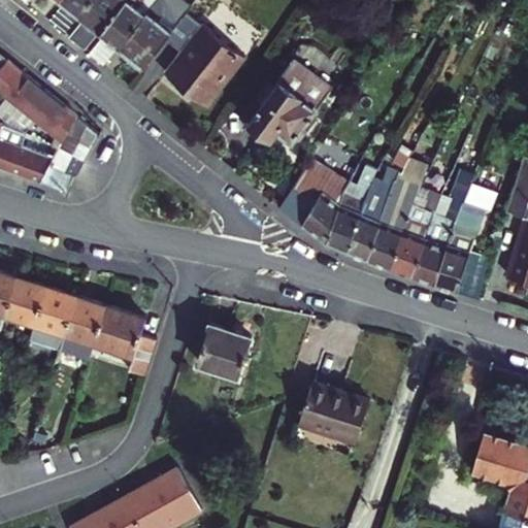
[(64,34),(79,14),(90,0),(62,0),(64,1),(48,21),(64,34)]
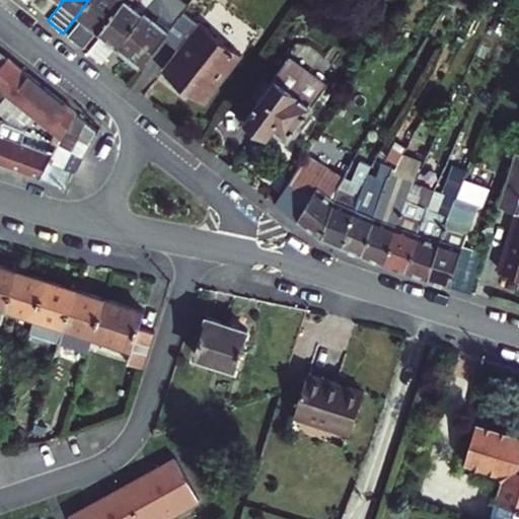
[(88,0),(78,14),(82,17),(67,36),(83,49),(98,29),(122,0),(88,0)]
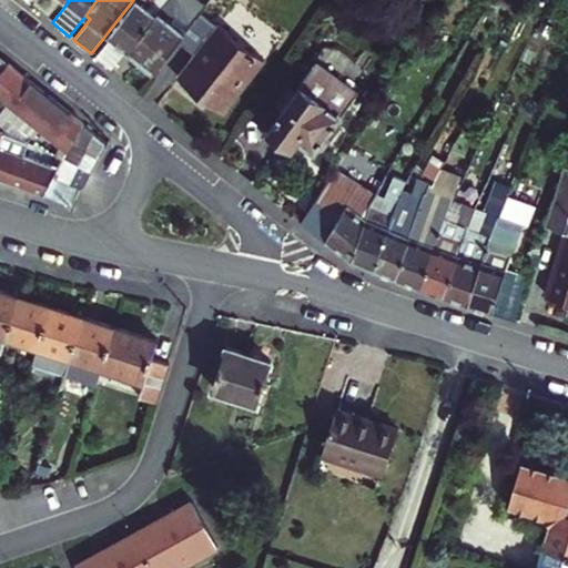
[(111,69),(127,48),(165,0),(133,0),(108,32),(112,37),(95,57),(111,69)]
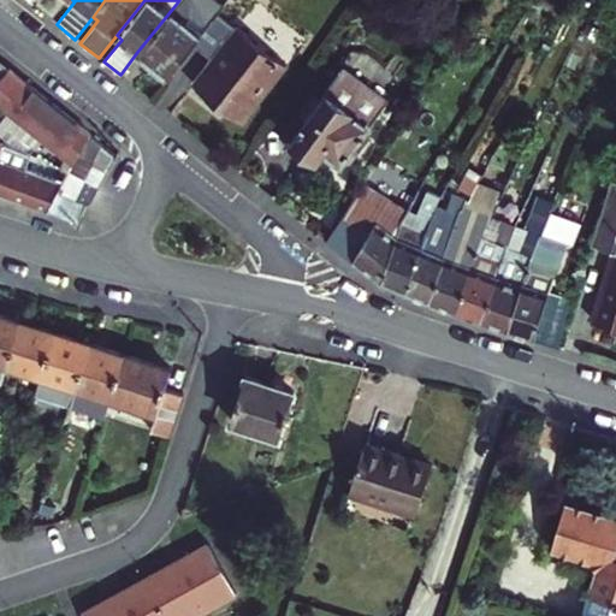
[(191,45),(218,12),(226,0),(208,0),(207,4),(206,3),(200,10),(188,0),(179,0),(137,52),(167,76),(191,45)]
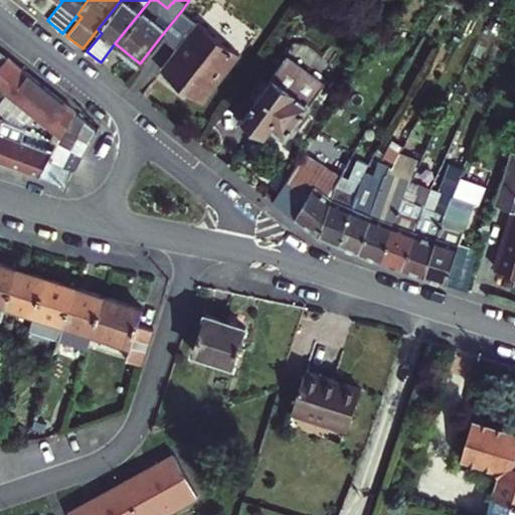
[(490,12),(481,5),(472,22),(482,29),(490,12)]
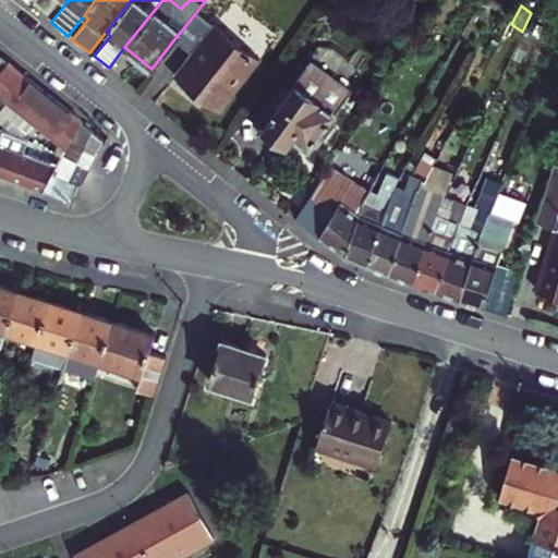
[(217,111),(258,58),(197,11),(173,40),(191,53),(173,76),(217,111)]
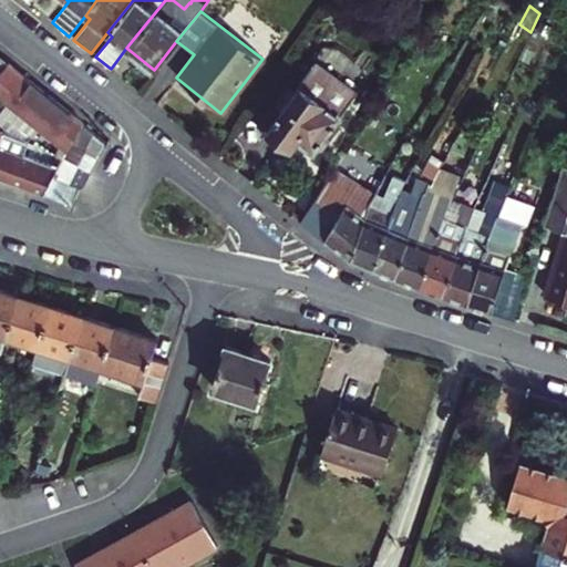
[(330,135),(329,130),(341,113),(358,89),(316,60),(299,82),(265,132),(279,143),(284,137),(290,129),(300,136),(299,137),(316,150),(318,145),(323,144),(330,135)]
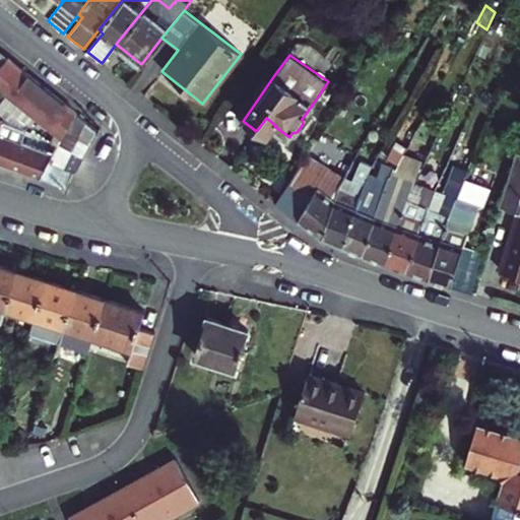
[(31,124),(36,127),(40,122),(55,134),(51,141),(58,145),(65,132),(75,113),(8,59),(0,67),(0,88),(7,94),(0,102),(0,113),(3,116),(7,120),(12,114),(28,128),(31,124)]
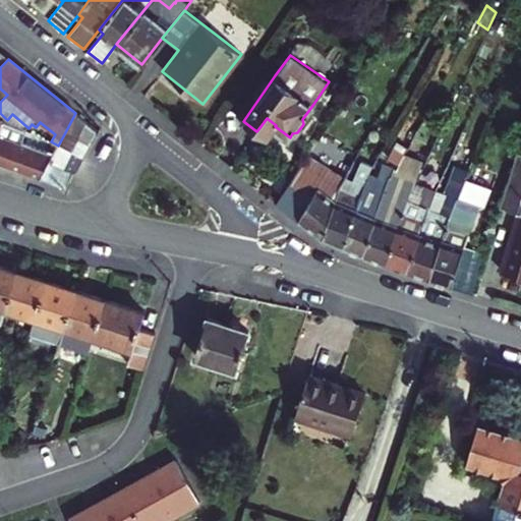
[(98,130),(75,113),(65,132),(79,138),(90,145),(98,130)]
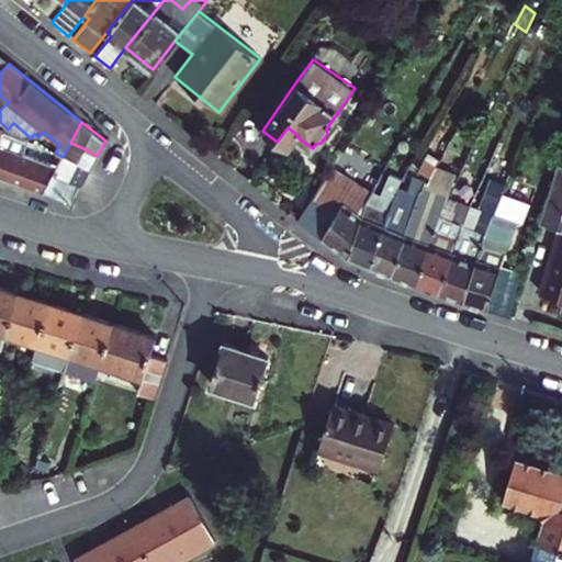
[(288,127),(281,136),(291,143),(296,136),(298,135),(288,127)]
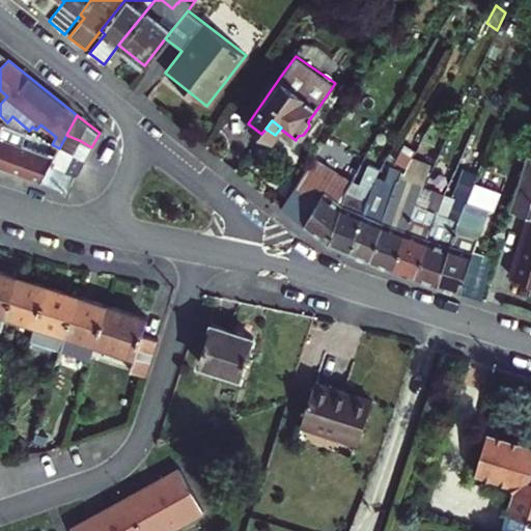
[(22,145),(25,136),(26,133),(2,122),(0,128),(0,168),(40,183),(42,182),(51,164),(55,157),(28,147),(22,145)]
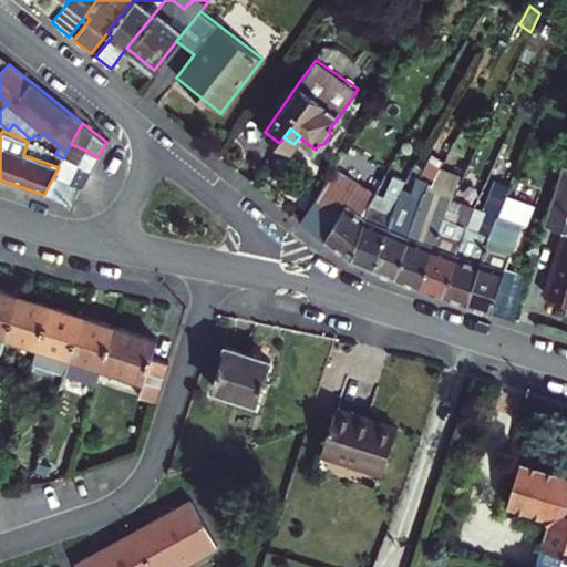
[(86,151),(71,144),(63,158),(62,160),(90,173),(98,157),(86,151)]
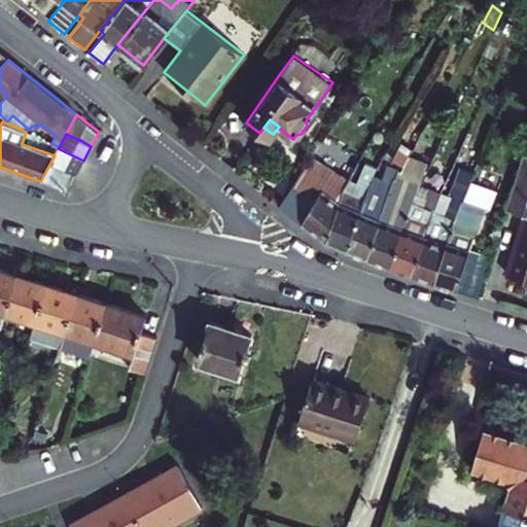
[(31,137),(25,135),(22,144),(28,146),(31,137)]
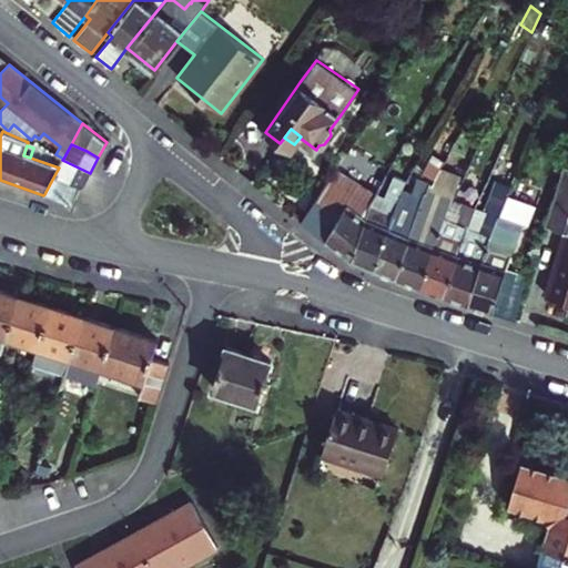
[(434,178),(443,161),(430,153),(422,170),(434,178)]
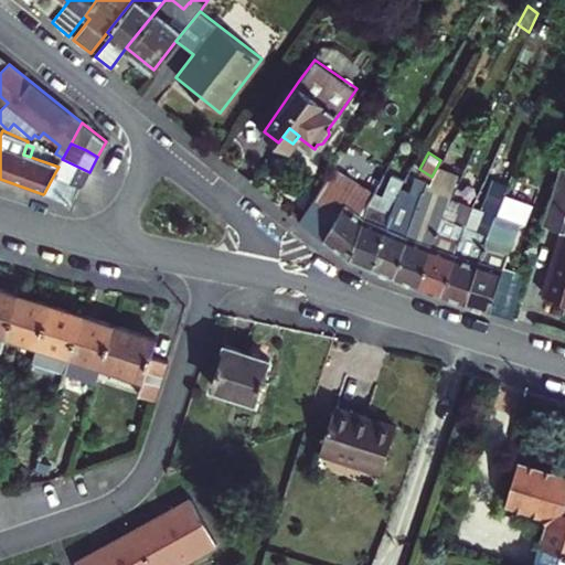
[(59,167),(54,174),(81,188),(89,172),(62,159),(59,167)]
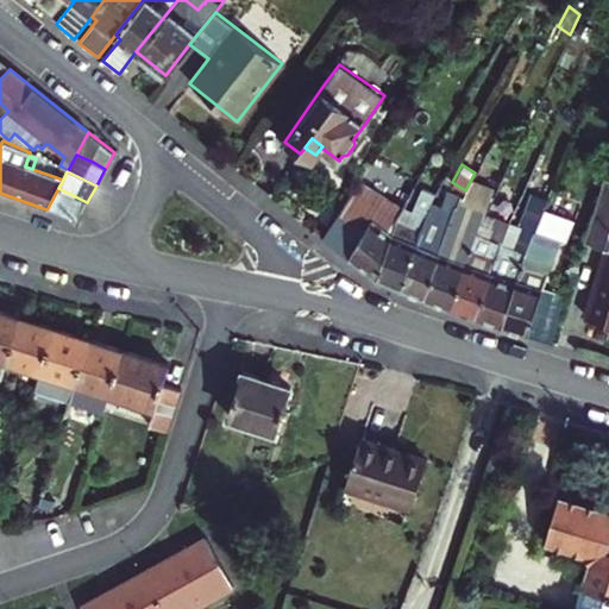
[(365,271),(377,278),(396,219),(405,206),(359,177),(355,186),(322,238),(349,258),(358,265),(365,271)]
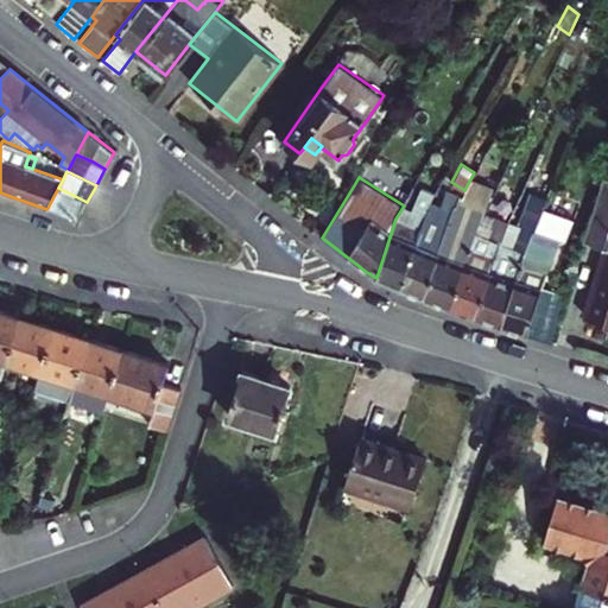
[(607,179),(602,177),(583,241),(603,248),(583,316),(607,323),(607,179)]
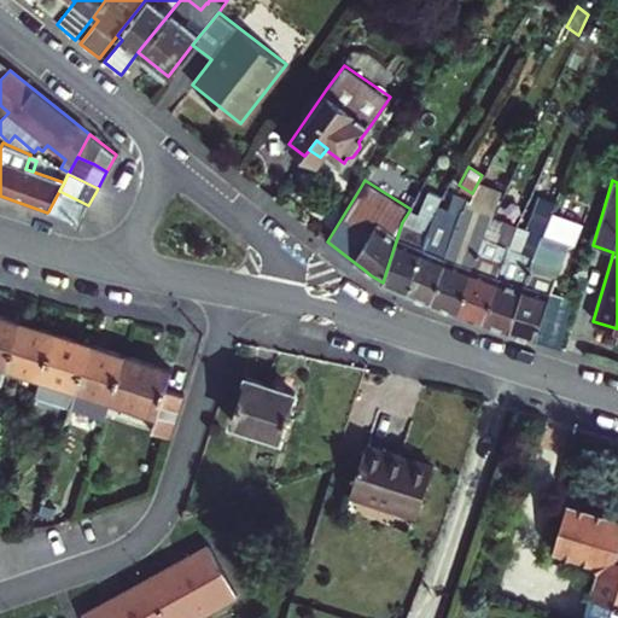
[(543,197),(555,202),(561,188),(549,184),(543,197)]
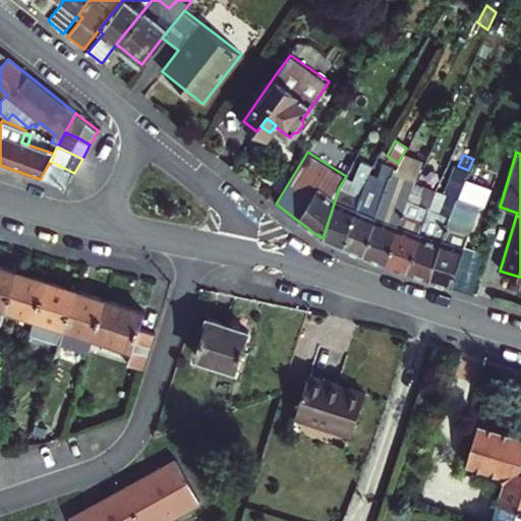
[(358,203),(370,169),(372,165),(361,160),(353,179),(346,176),(339,187),(323,238),(334,243),(343,247),(358,203)]
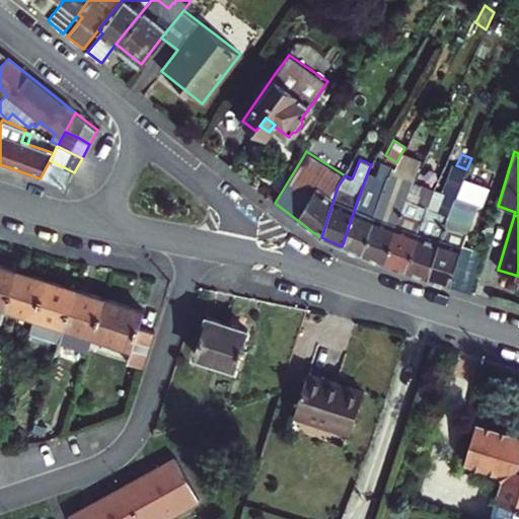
[(50,160),(41,177),(67,188),(74,172),(50,160)]
